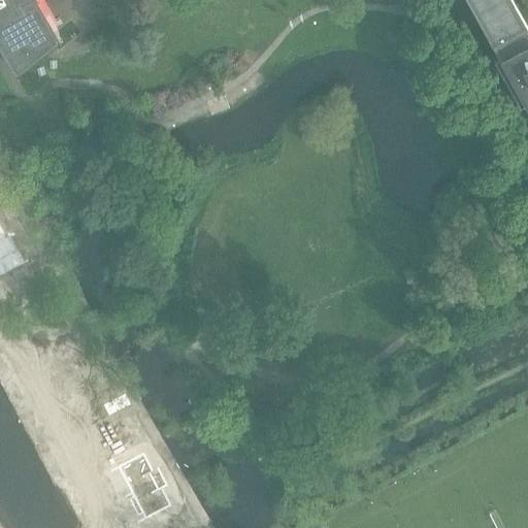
[(0,0),(0,44),(12,67),(58,31),(39,0),(0,0)]
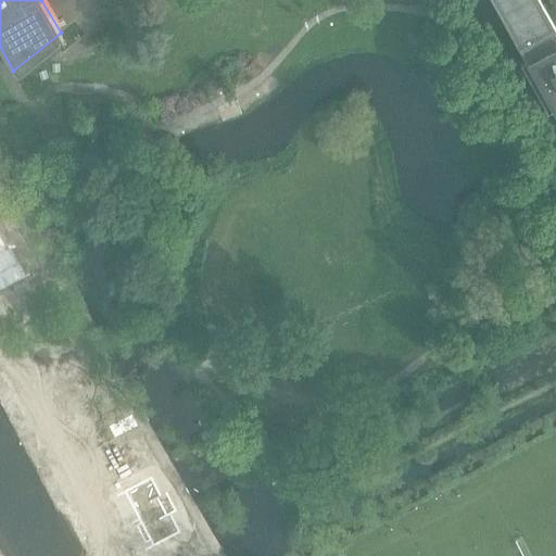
[(555,115),(555,35),(536,0),(492,0),(523,58),(518,61),(545,110),(551,106),(555,115)]
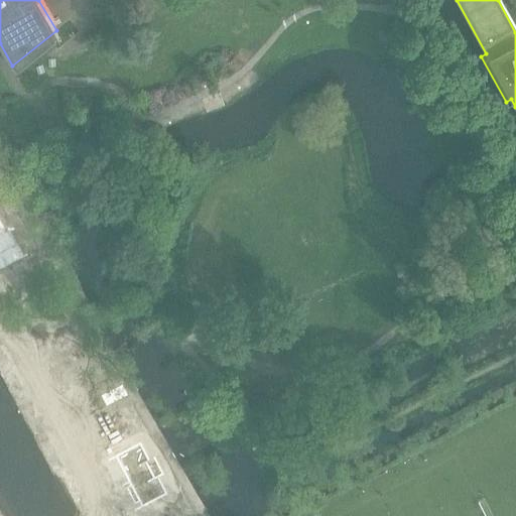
[(0,222),(0,236),(9,231),(13,229),(13,228),(13,227),(5,232),(0,222)]
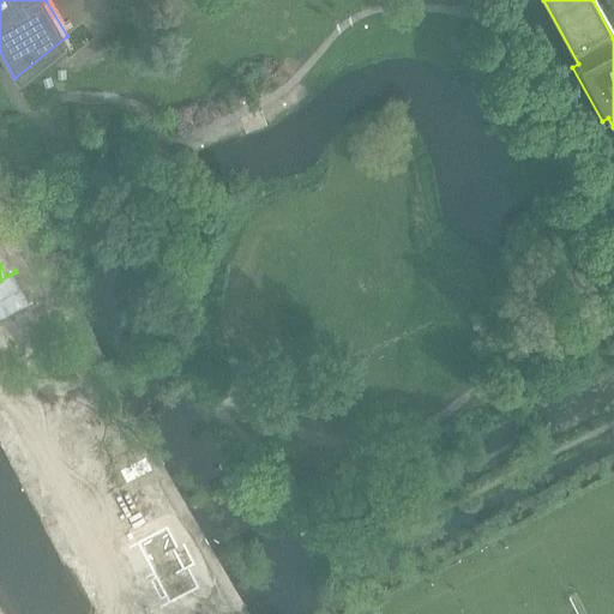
[(11,275),(0,281),(0,321),(34,305),(32,304),(31,304),(28,306),(11,275)]
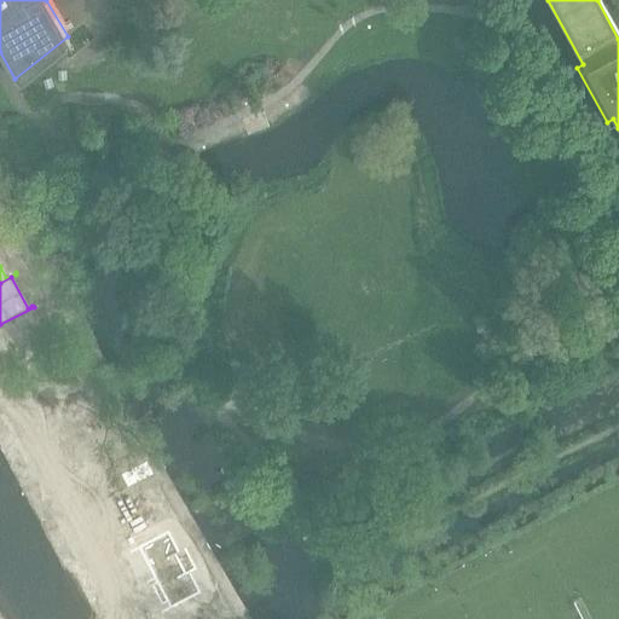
[(146,462),(121,475),(127,489),(152,475),(146,462)]
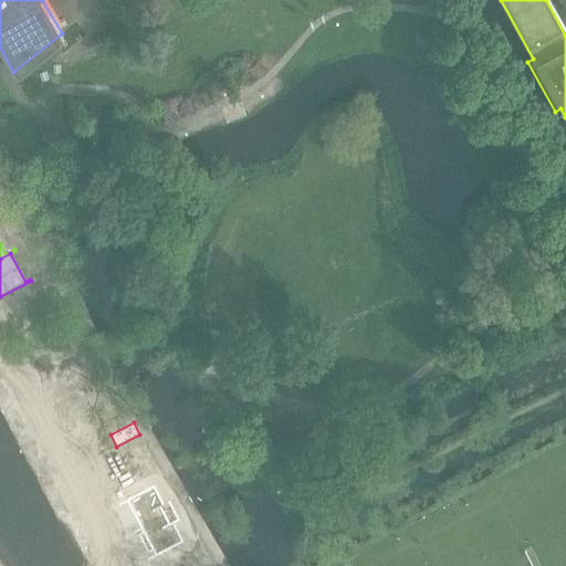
[(154,486),(126,501),(126,503),(143,534),(139,536),(138,536),(138,537),(148,555),(149,555),(153,553),(155,558),(184,543),(174,524),(179,522),(169,502),(164,505),(154,486)]
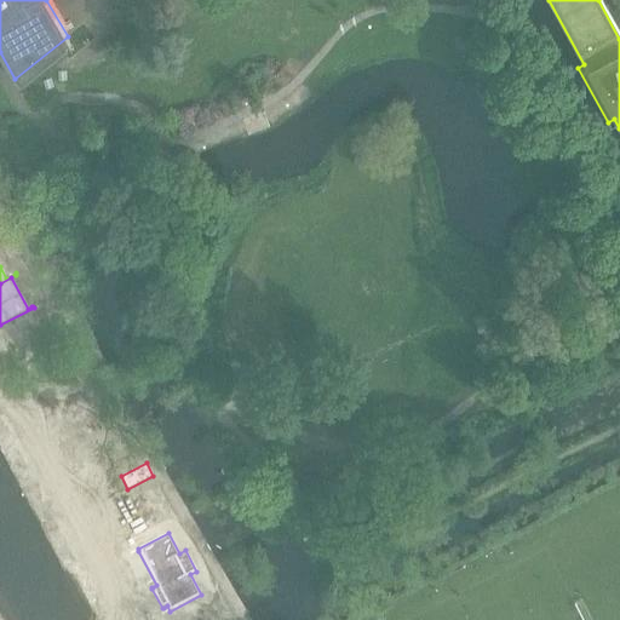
All buildings are outlined.
